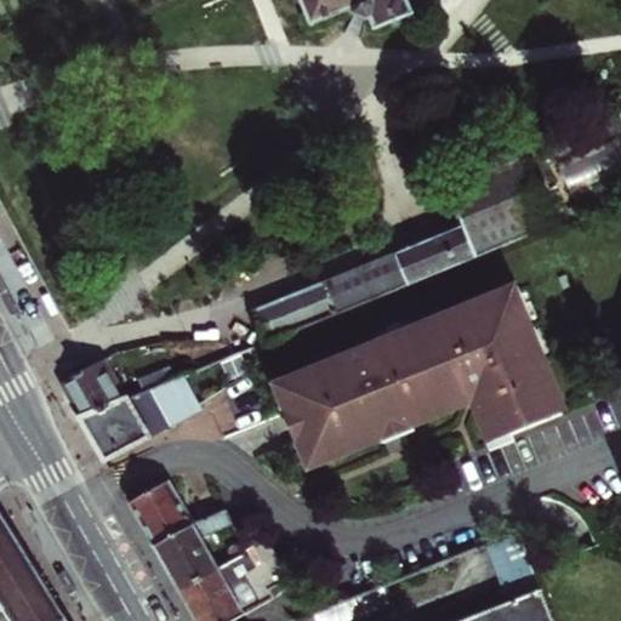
[(353,9),(355,13),(369,21),(374,18),(377,27),(381,29),(415,15),(409,0),(302,0),(313,26),(353,9)]
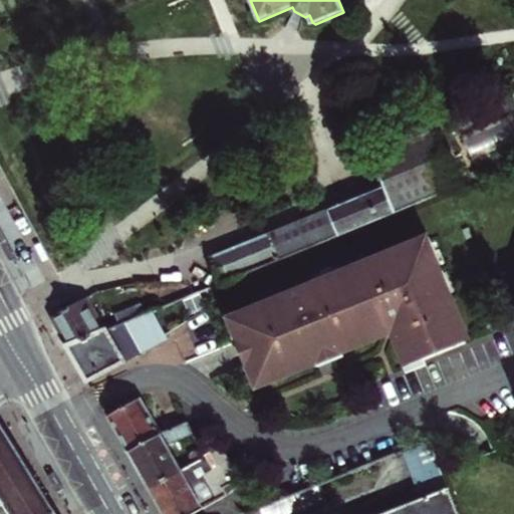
[(219,282),(456,185),(432,125),(368,151),(382,186),(209,258),(219,282)]
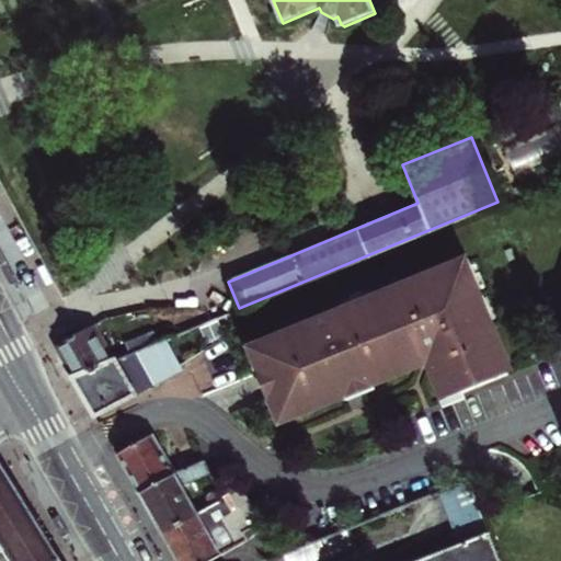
[(428,354),(433,365),(495,339),(466,266),(435,278),(432,272),(400,285),(403,290),(376,301),(374,295),(342,308),(344,315),(332,319),(330,312),(283,332),(286,338),(255,350),(281,413),(310,401),(313,408),(345,396),(344,392),(370,381),(371,384),(403,370),(402,365),(428,354)]
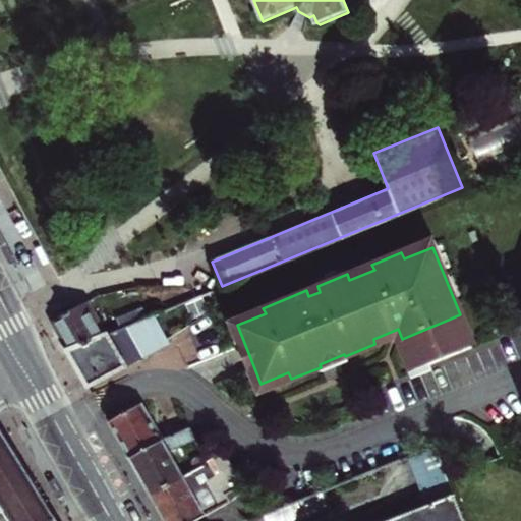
[(69,349),(104,336),(85,302),(64,313),(63,311),(59,313),(55,315),(57,317),(54,320),(69,349)]
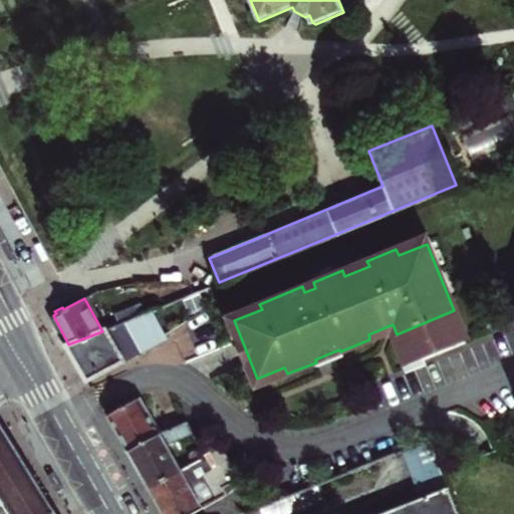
[(118,324),(138,316),(133,306),(113,313),(118,324)]
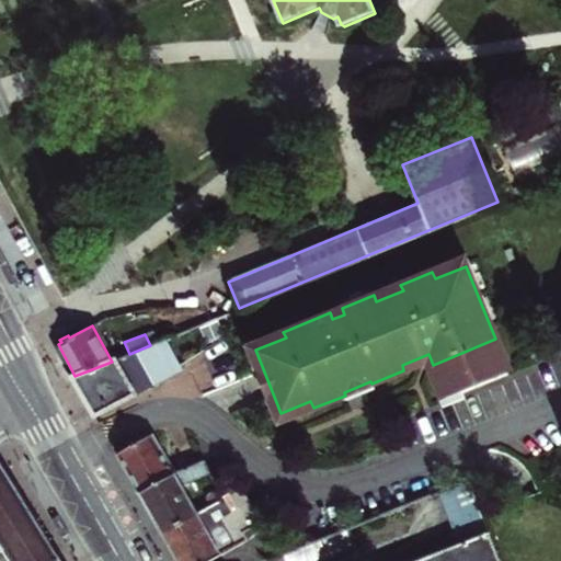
[(179,345),(174,335),(156,342),(161,353),(172,348),(179,345)]
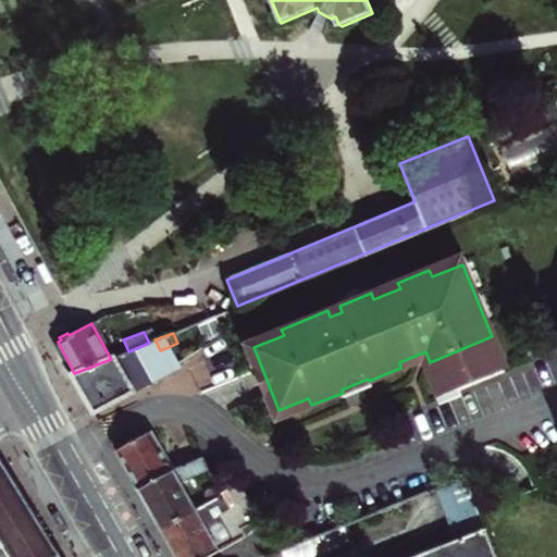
[(492,336),(430,362),(444,396),(506,371),(492,336)]
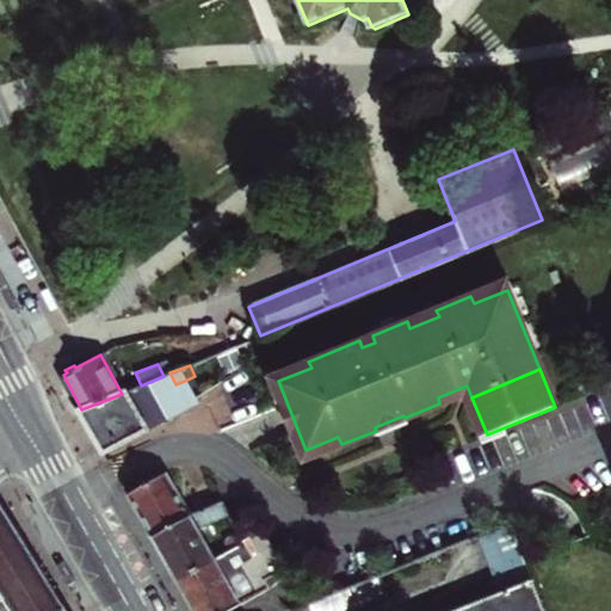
[(122,394),(81,409),(78,412),(93,438),(106,462),(187,413),(176,384),(170,372),(164,376),(141,386),(122,394)]
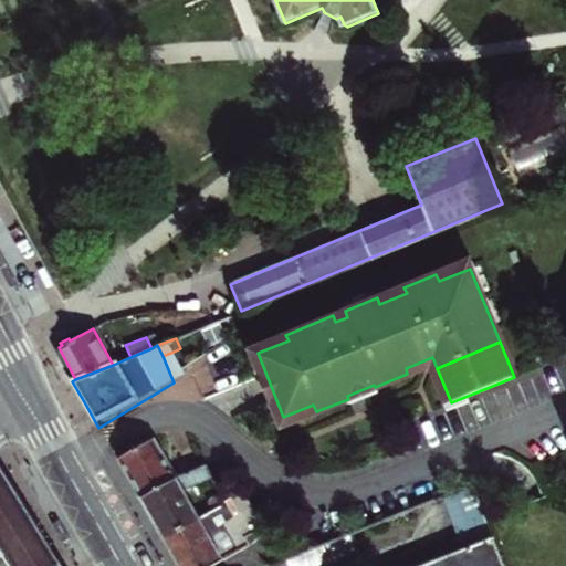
[(128,479),(139,498),(176,478),(153,438),(117,459),(128,479)]
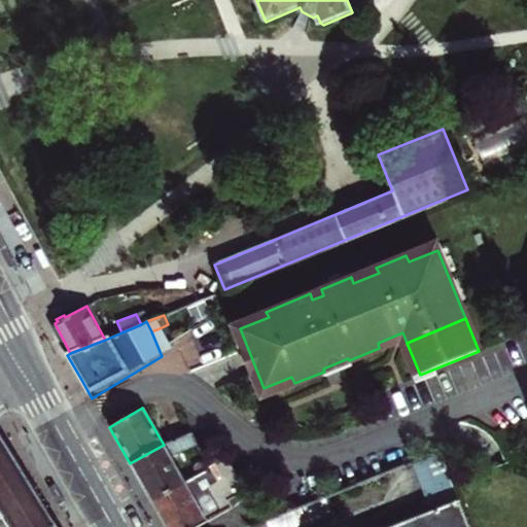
[(140,482),(151,501),(185,482),(169,452),(194,438),(189,431),(164,445),(130,463),(140,482)]
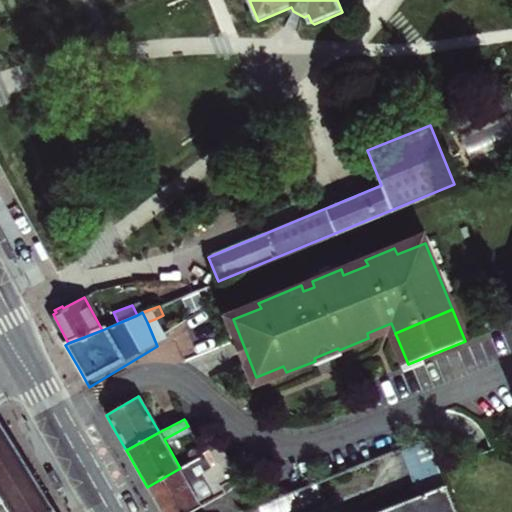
[(0,511),(49,511),(53,510),(29,470),(0,422),(0,511)]
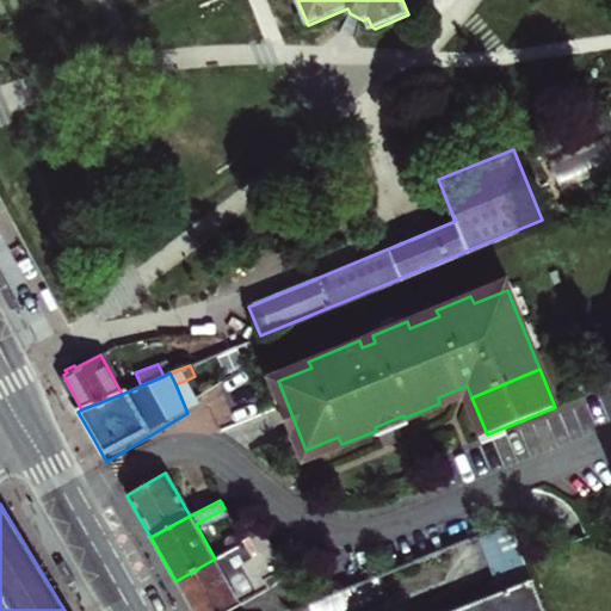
[(283,567),(264,532),(244,543),(242,543),(254,565),(245,569),(227,580),(215,559),(176,581),(187,602),(192,610),(227,610),(277,582),(282,578),(284,573),(283,567)]
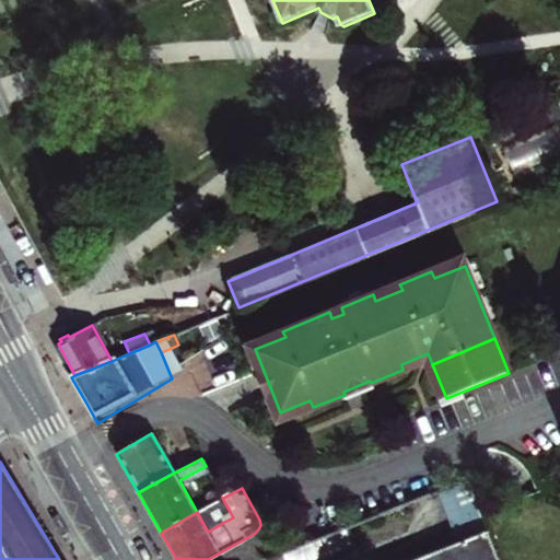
[(214,503),(197,512),(208,532),(224,522),(214,503)]
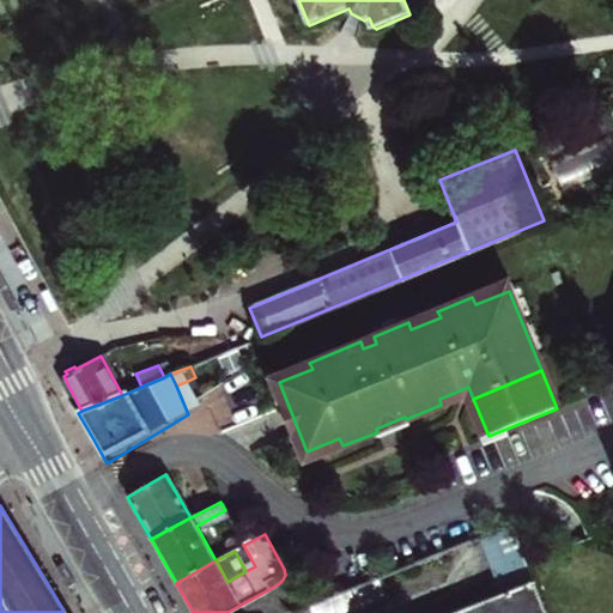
[(378,577),(304,606),(308,612),(340,612),(386,596),(378,577)]
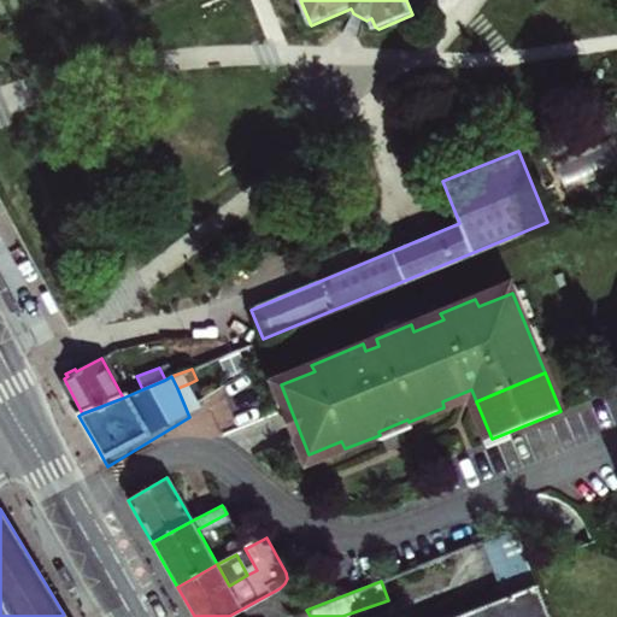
[(458,616),(547,616),(536,587),(458,616)]
